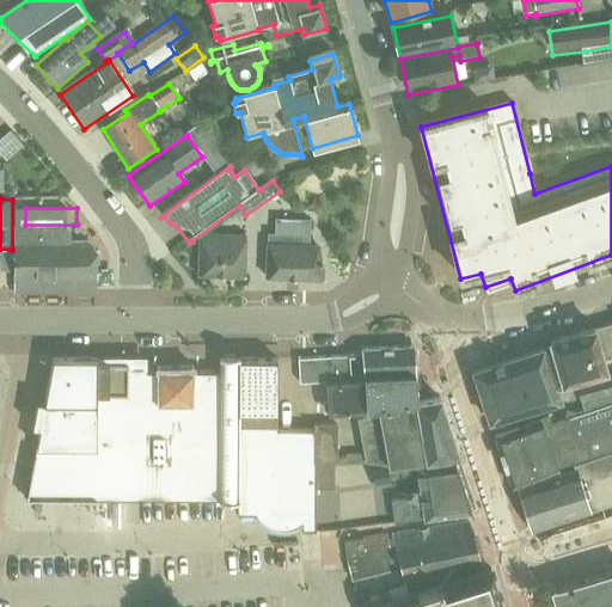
[(276,222),(276,235),(268,235),(267,280),(324,282),(318,249),(308,249),(310,224),(276,222)]
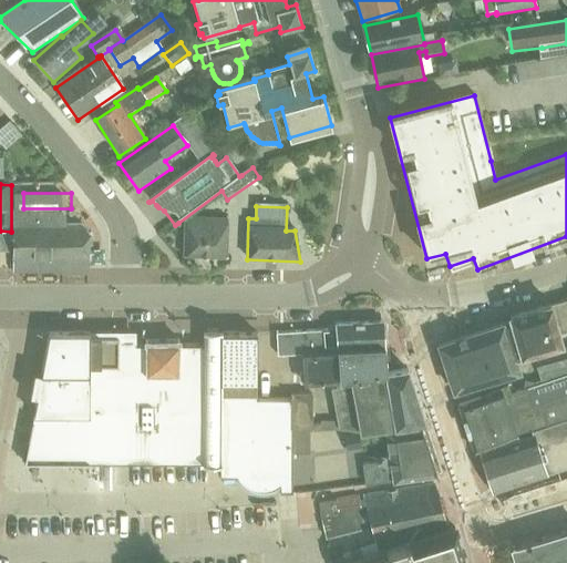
[(89,259),(89,236),(82,227),(65,227),(65,218),(61,214),(14,214),(14,258),(89,259)]
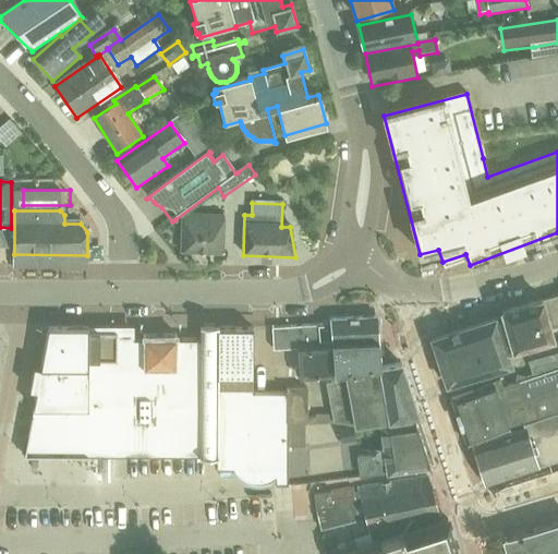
[(222,254),(223,219),(189,218),(181,221),(180,227),(179,253),(222,254)]
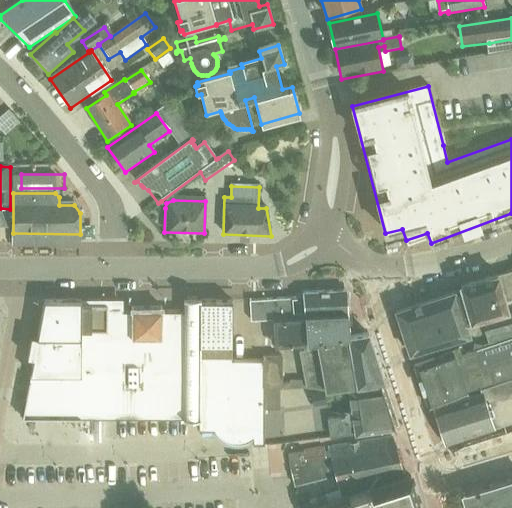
[(458,294),(468,324),(471,324),(508,313),(505,304),(511,301),(511,273),(497,277),(460,287),(462,294),(458,294)]
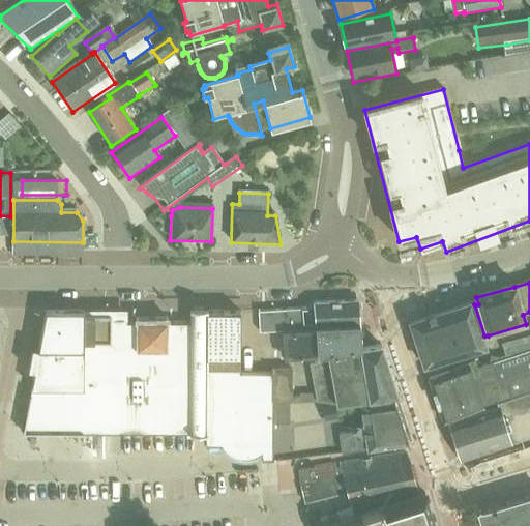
[(317,327),(359,325),(358,303),(314,305),(314,310),(259,313),(260,334),(283,333),(317,331),(317,327)]
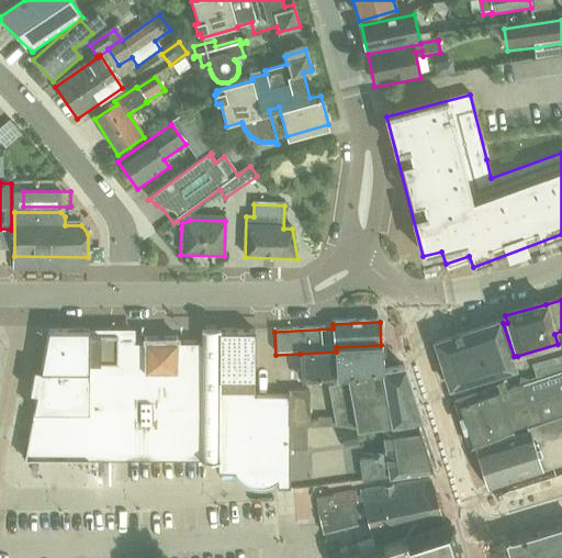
[(514,356),(503,323),(499,324),(498,323),(439,343),(454,390),(515,370),(510,358),(514,356)]
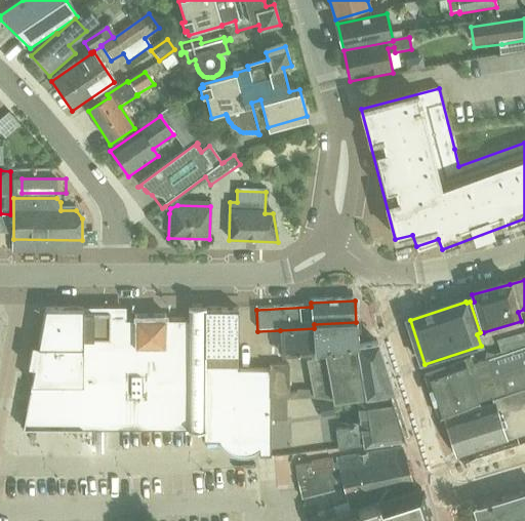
[(270,371),(238,371),(238,311),(206,311),(206,308),(188,308),(188,322),(166,322),(166,317),(134,317),(134,321),(126,321),(126,314),(83,314),(83,310),(45,310),(38,347),(32,346),(28,368),(34,370),(23,432),(204,432),(204,444),(219,444),(220,446),(223,448),(224,450),(226,451),(228,453),(229,454),(231,455),(233,456),(236,457),(238,458),(240,458),(242,458),(245,458),(247,458),(251,457),(253,456),(255,455),(259,453),(259,458),(271,458),(271,423),(271,399),(270,399),(270,371)]
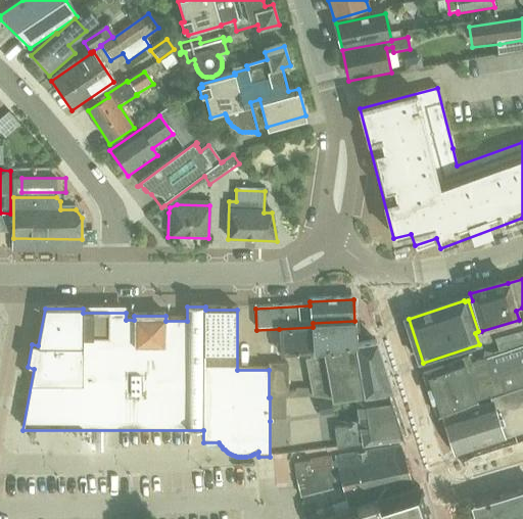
[(324,349),(355,345),(354,321),(313,323),(313,327),(279,329),(280,356),(316,354),(316,356),(324,349)]
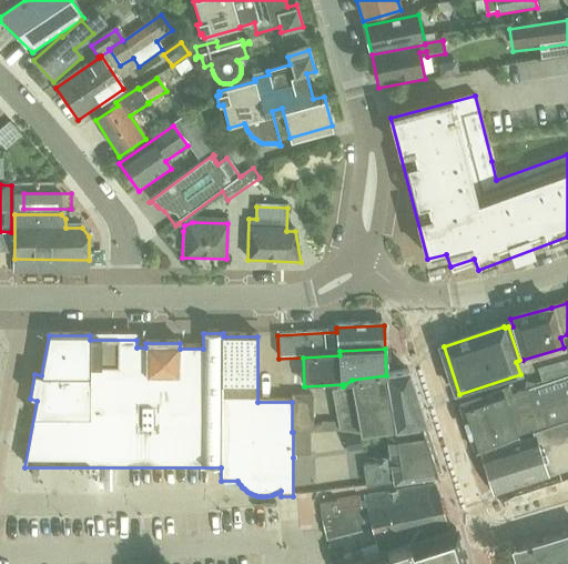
[(539,376),(567,368),(567,350),(534,361),(539,376)]
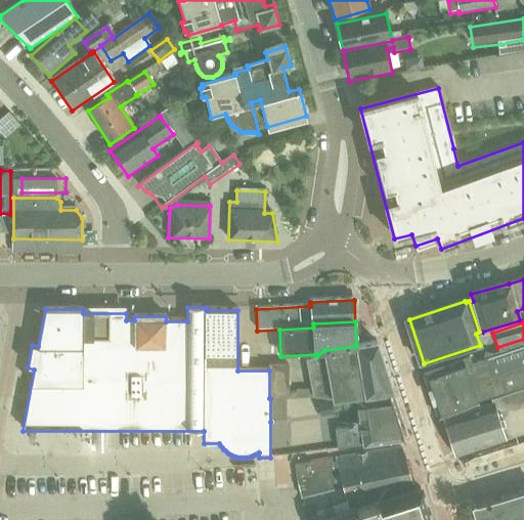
[(312,398),(333,401),(392,392),(377,343),(356,346),(324,350),(316,356),(316,359),(306,361),(311,391),(312,398)]
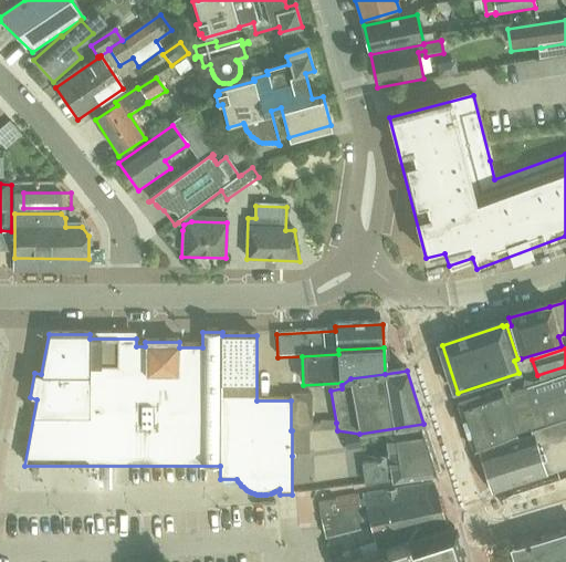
[(530,433),(565,420),(565,376),(510,396),(507,387),(499,391),(500,392),(458,406),(473,453),(530,433)]
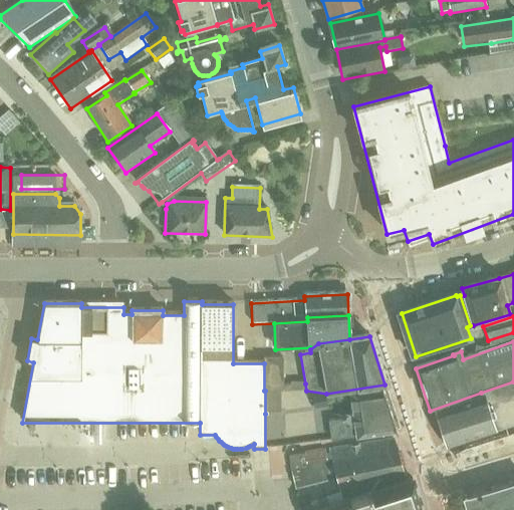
[(306,391),(305,384),(291,384),(291,386),(283,387),(283,359),(264,359),(264,363),(264,391),(265,391),(266,391),(280,391),(279,392),(291,391),(291,394),(305,394),(306,391)]
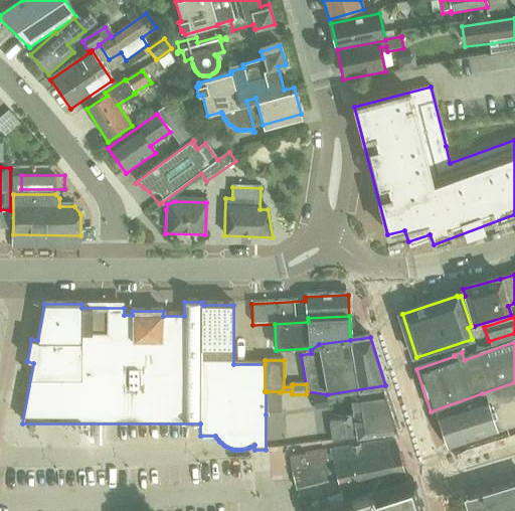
[(514,382),(482,393),(484,399),(437,414),(449,450),(514,427),(514,382)]
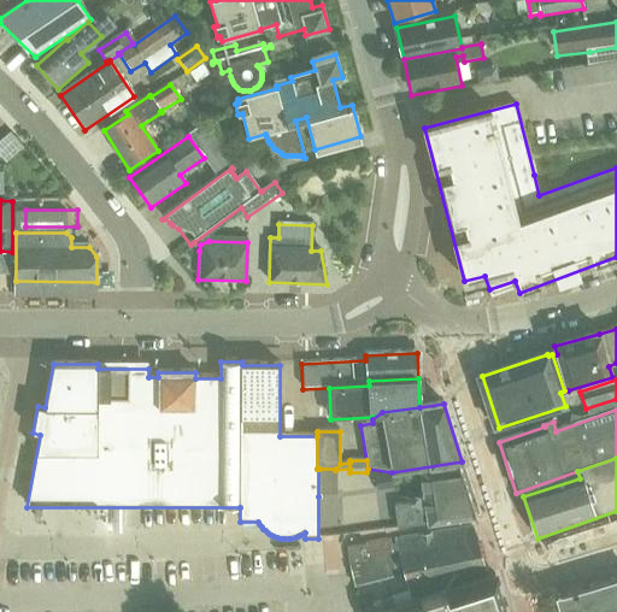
[(429,527),(477,519),(459,465),(419,471),(424,498),(412,499),(413,504),(394,507),(398,530),(429,525),(429,527)]
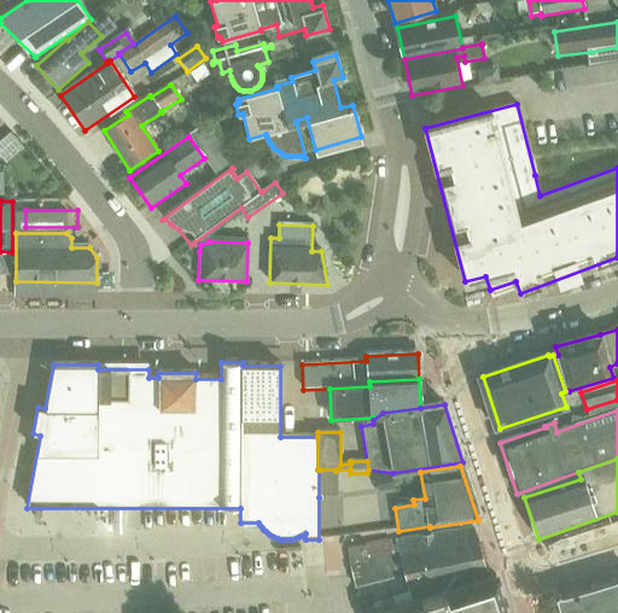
[(338,473),(350,473),(350,470),(336,471),(337,470),(320,470),(319,470),(319,497),(338,497),(338,485),(342,485),(342,477),(338,477),(338,473)]
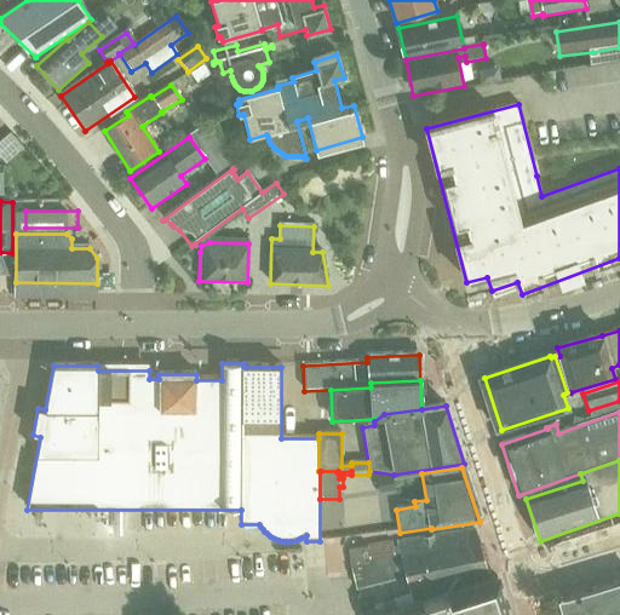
[(391,477),(377,481),(379,496),(395,494),(391,477)]
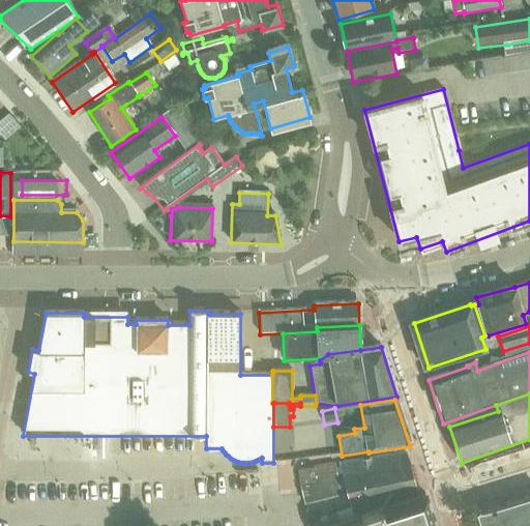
[(354,518),(374,512),(373,507),(417,495),(406,456),(340,466),(343,478),(335,480),(333,468),(298,472),(300,487),(308,486),(313,502),(347,492),(354,518)]
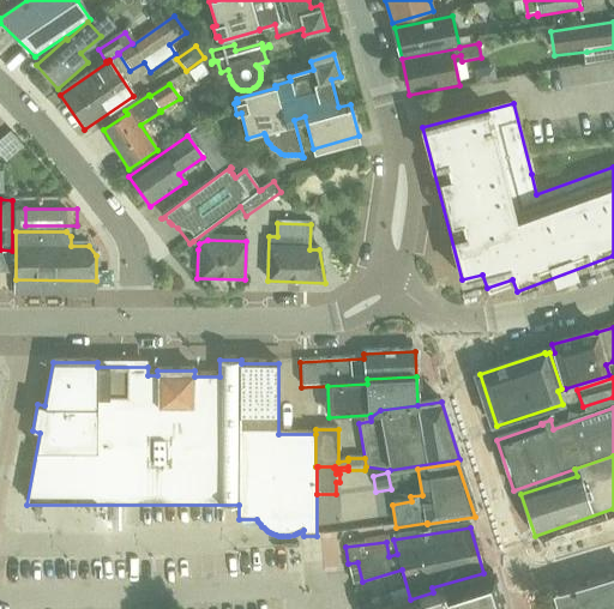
[(503,608),(492,574),(443,591),(443,590),(433,592),(410,600),(411,601),(386,608),(503,608)]
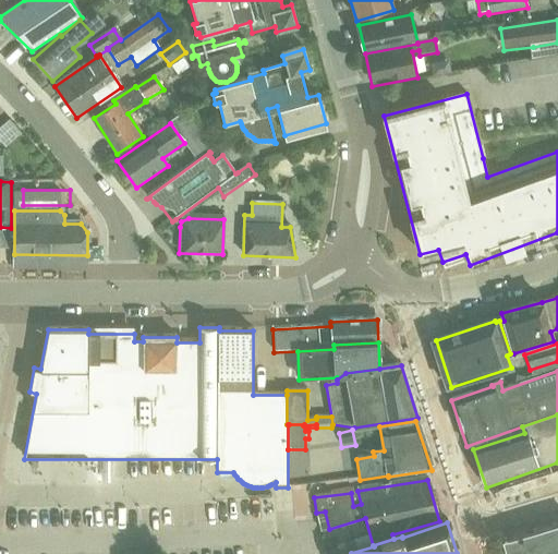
[(557,553),(557,525),(507,541),(507,540),(502,541),(506,553),(557,553)]
